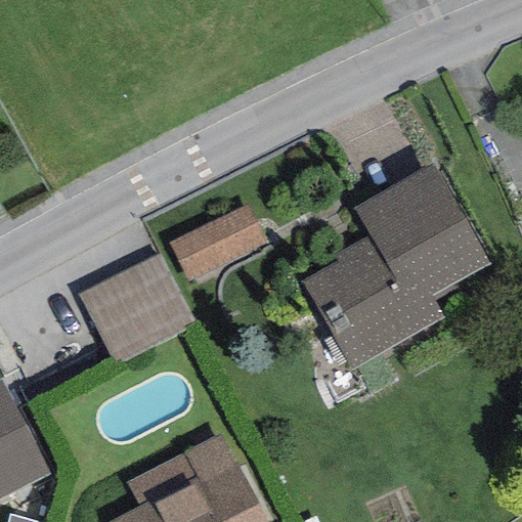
[(490,261),(432,162),(355,207),(371,234),(336,255),(338,258),(301,279),(353,368),(444,316),(432,295),(490,261)]
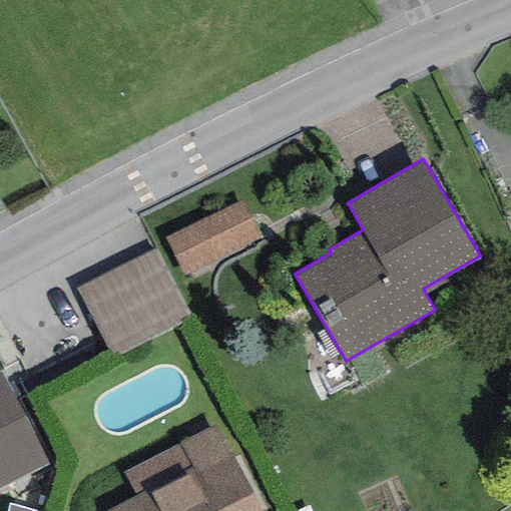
[(243,198),(166,236),(185,275),(262,236),(243,198)]
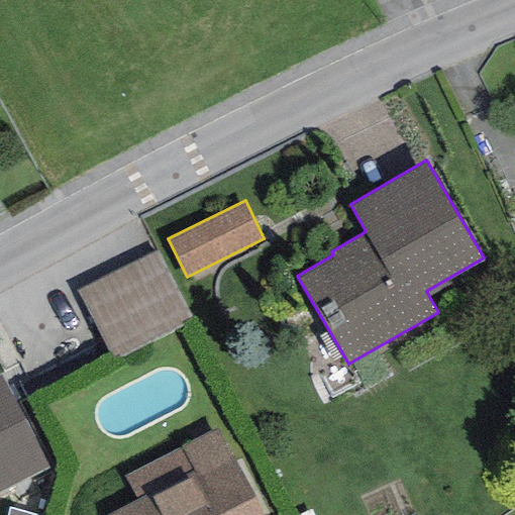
[(158,249),(79,289),(115,361),(193,321),(158,249)]
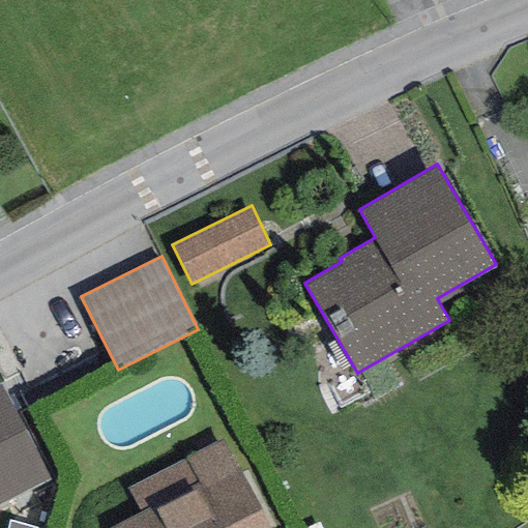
[(0,504),(52,477),(2,382),(0,383),(0,504)]
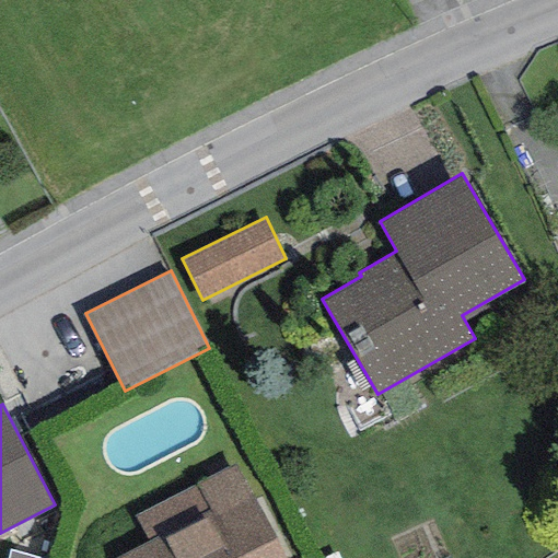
[(287,557),(237,462),(136,513),(149,539),(118,556),(118,557),(287,557)]
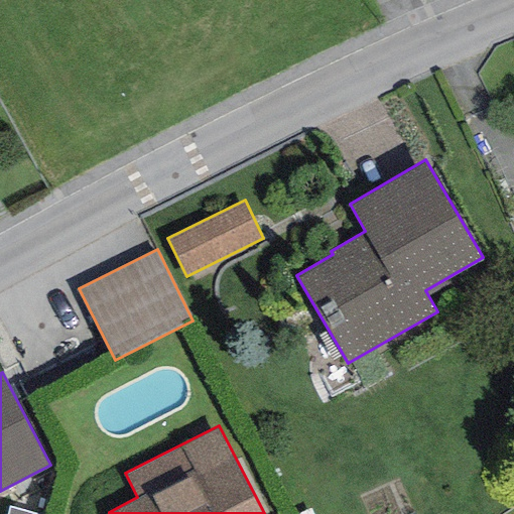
All buildings are outlined.
